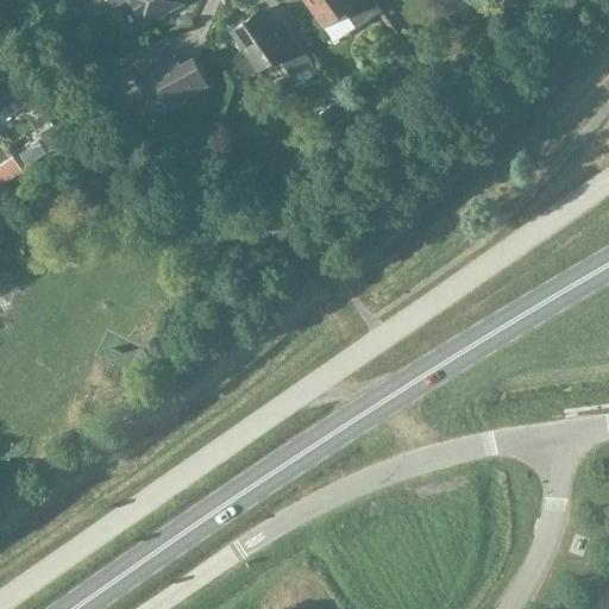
[(127,4),(140,27),(181,6),(177,0),(106,0),(112,12),(127,4)]
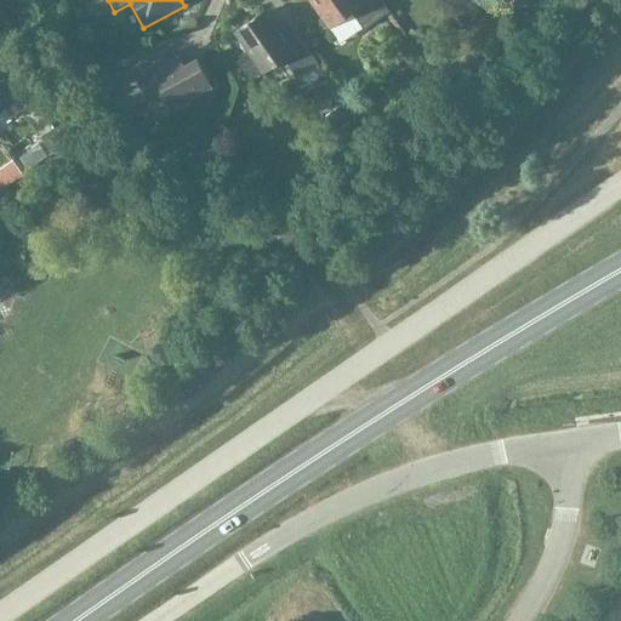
[(349,16),(362,33),(388,16),(376,0),(306,0),(329,30),(349,16)]
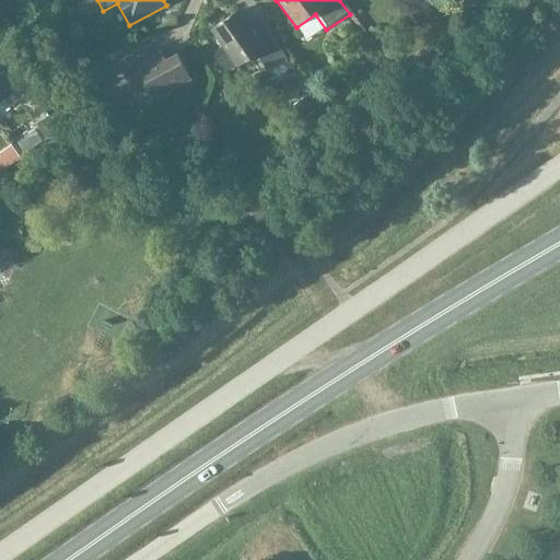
[(255,56),(269,76),(287,63),(267,34),(256,42),(237,14),(211,33),(220,46),(211,53),(224,72),(234,66),(236,69),(255,56)]
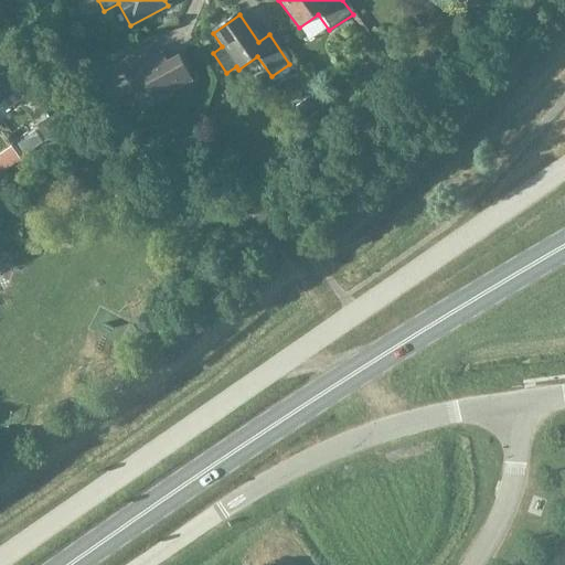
[(147,86),(155,102),(191,83),(178,57),(166,64),(159,53),(124,72),(135,93),(147,86)]
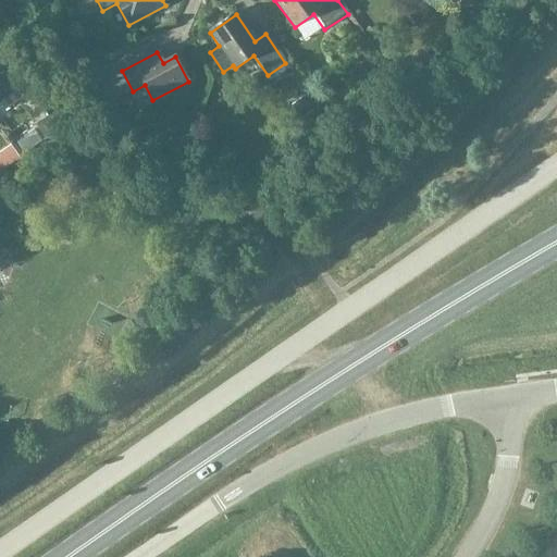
[(0,103),(3,109),(22,96),(4,70),(0,72),(0,103)]
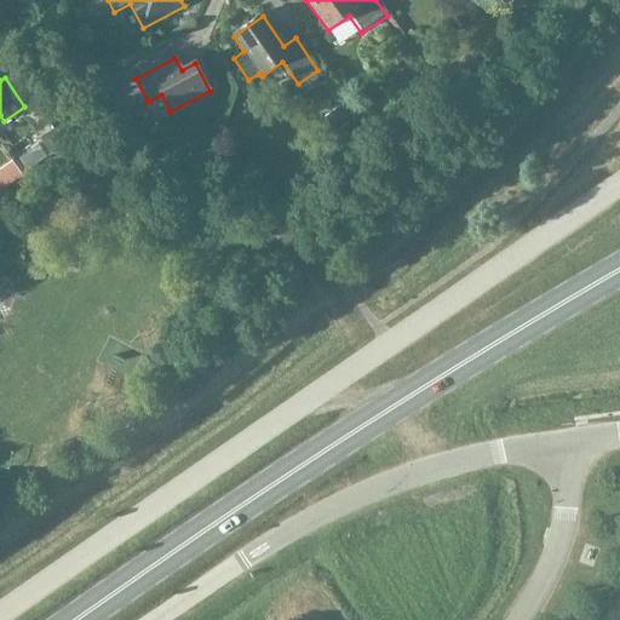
[(336,132),(351,121),(343,109),(327,120),(336,132)]
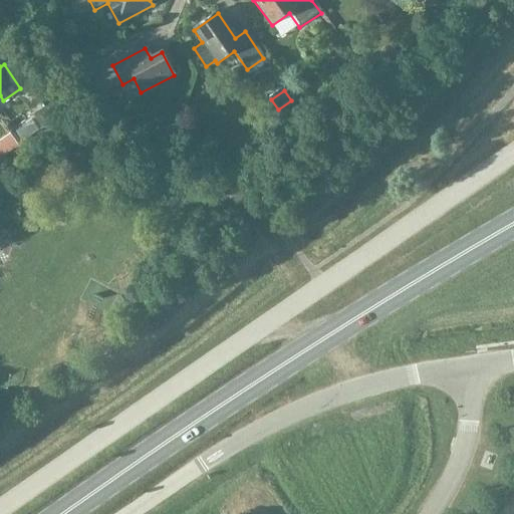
[(41,127),(51,120),(43,107),(36,112),(35,118),(41,127)]
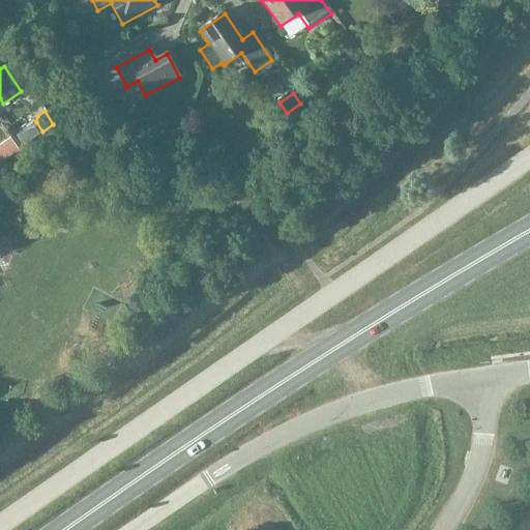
[(296,116),(290,120),(296,129),(302,125),(296,116)]
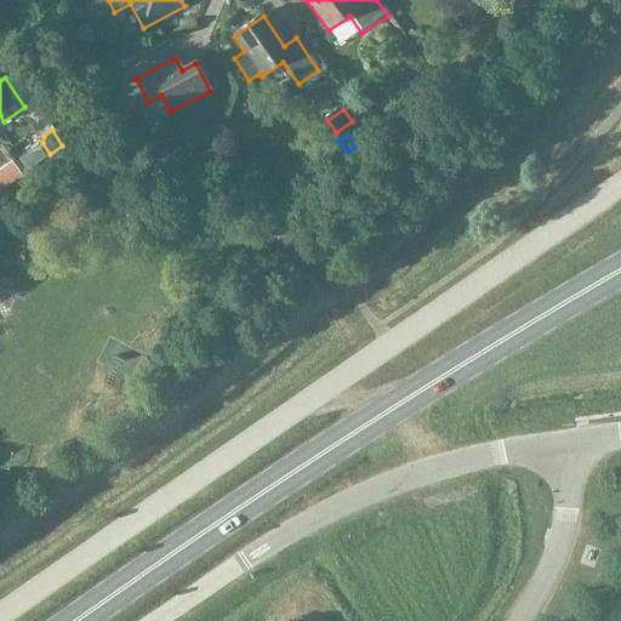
[(38,143),(18,158),(27,170),(46,157),(38,143)]
